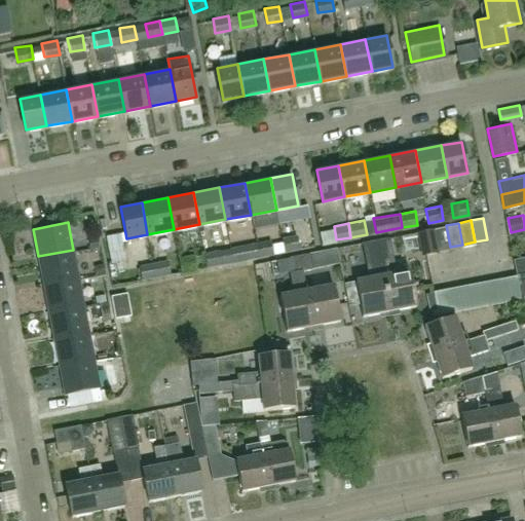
[(446,225),(434,227),(438,249),(450,247),(446,225)]
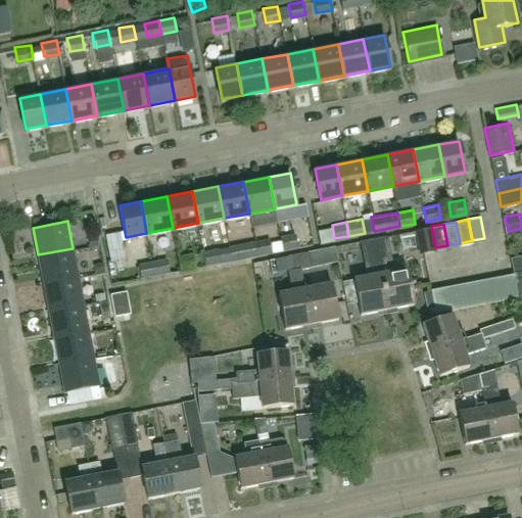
[(420,229),(424,250),(435,247),(431,226),(420,229)]
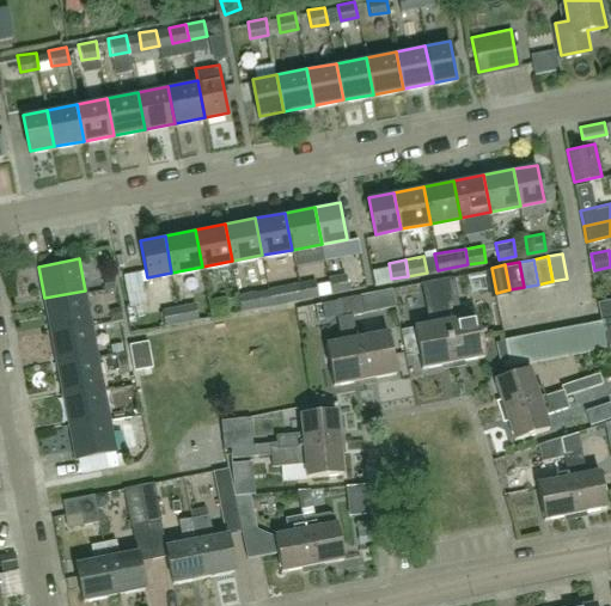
[(141,269),(123,271),(129,303),(146,299),(141,269)]
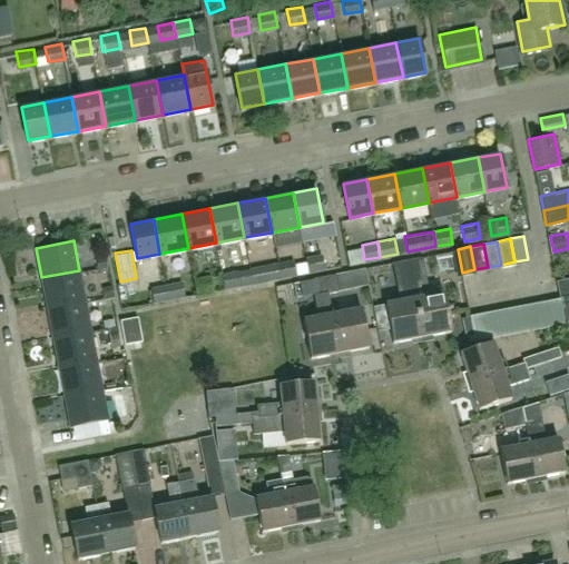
[(308,270),(325,267),(322,253),(305,256),(308,270)]
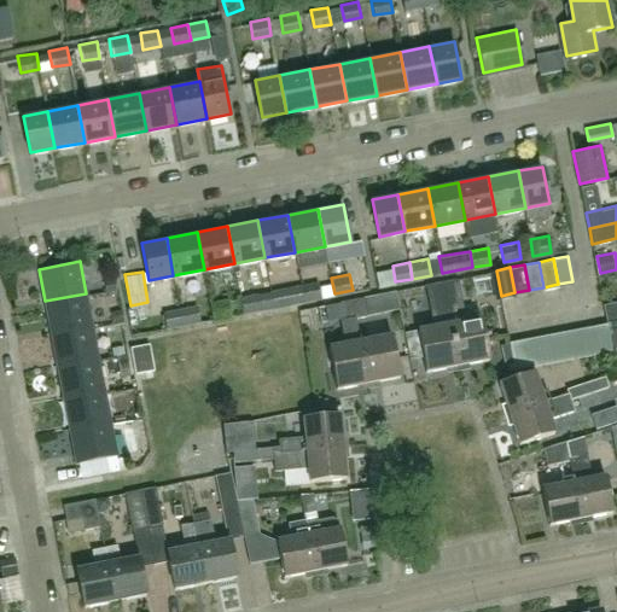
[(303,299),(321,296),(318,279),(301,283),(303,299)]
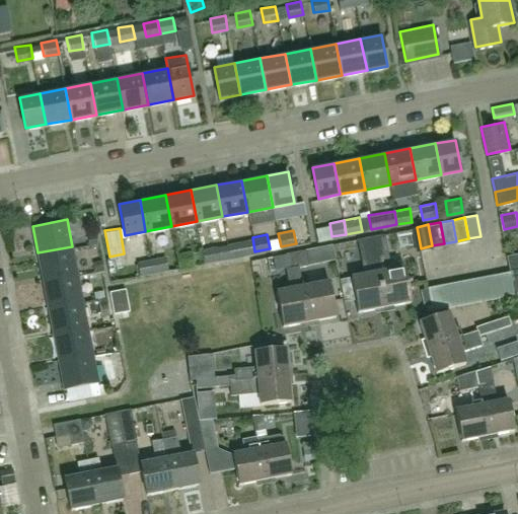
[(403,265),(387,268),(380,234),(370,236),(383,305),(411,300),(403,265)]
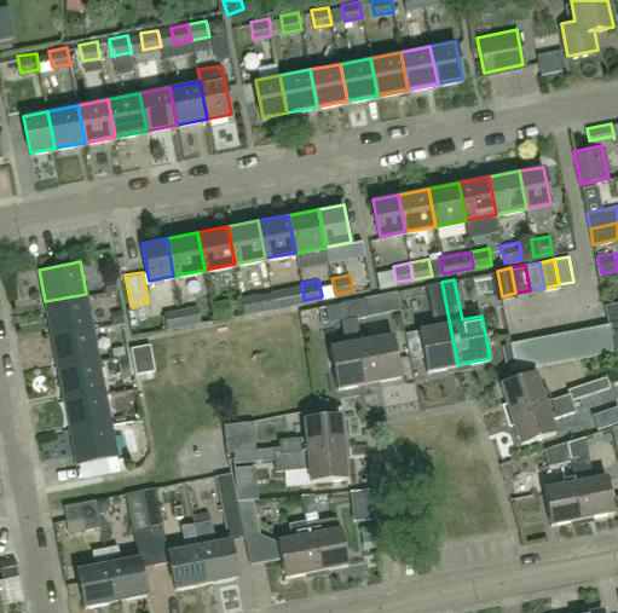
[(426,370),(457,364),(442,282),(431,283),(438,324),(417,329),(426,370)]
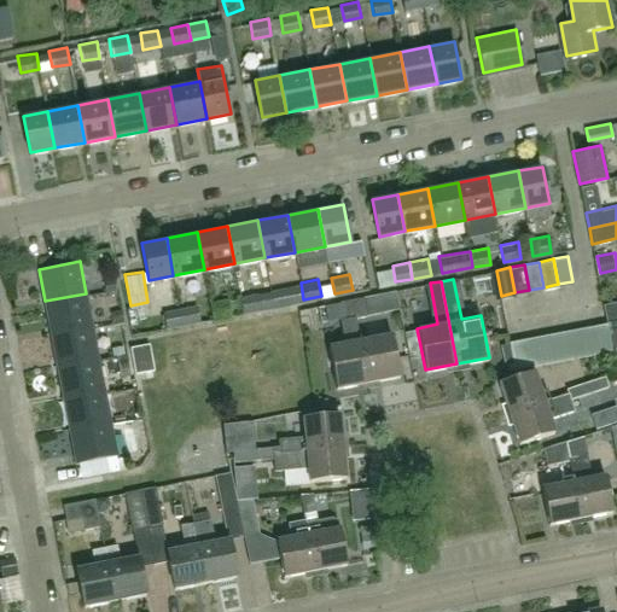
[(271,289),(273,306),(292,302),(289,285),(271,289)]
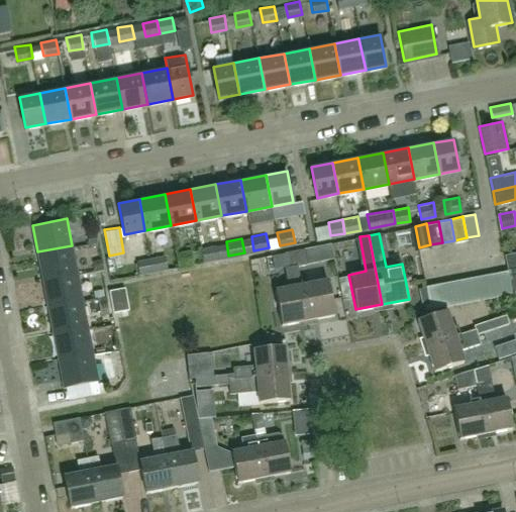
[(203,261),(218,258),(216,243),(201,246),(203,261)]
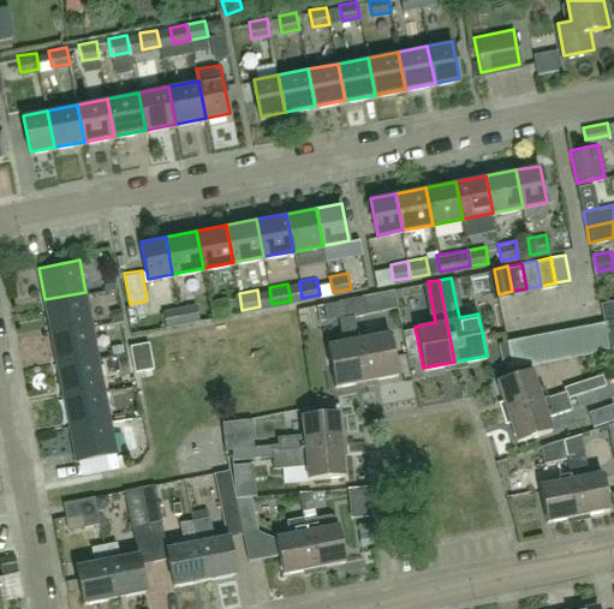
[(91,323),(85,292),(45,299),(51,332),(91,323)]
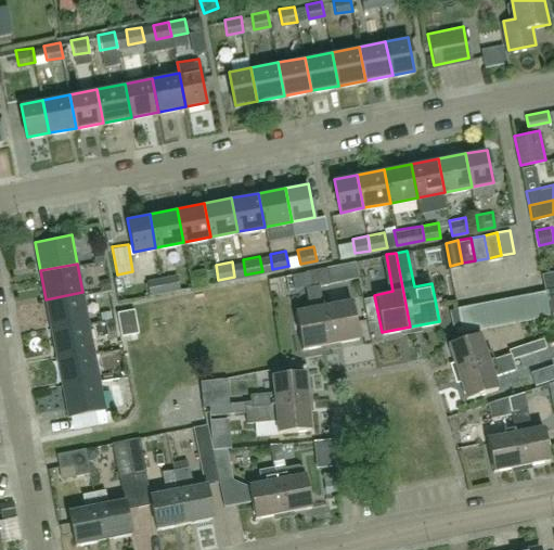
[(92,265),(93,292),(114,291),(113,264),(92,265)]
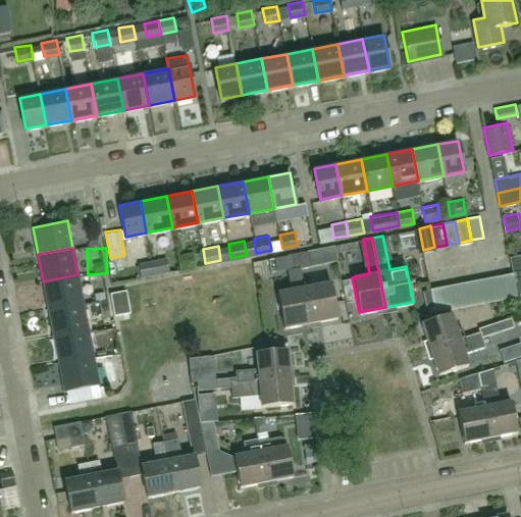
[(297,251),(300,265),(310,264),(307,250),(297,251)]
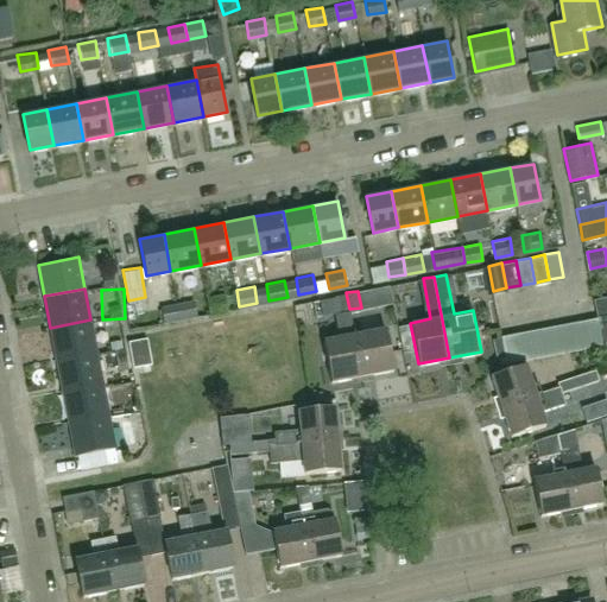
[(206,296),(209,312),(227,309),(223,292),(206,296)]
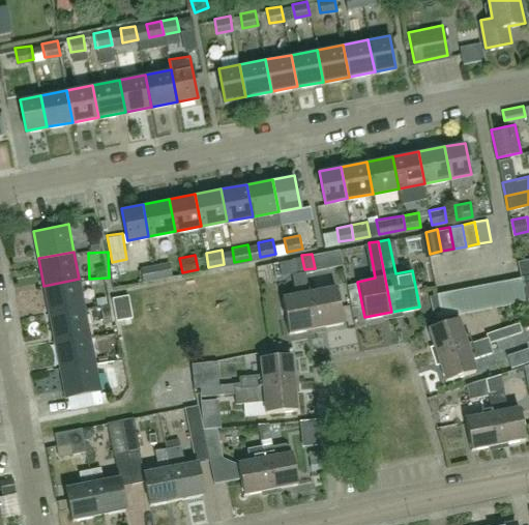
[(304,269),(301,255),(291,257),(294,271),(304,269)]
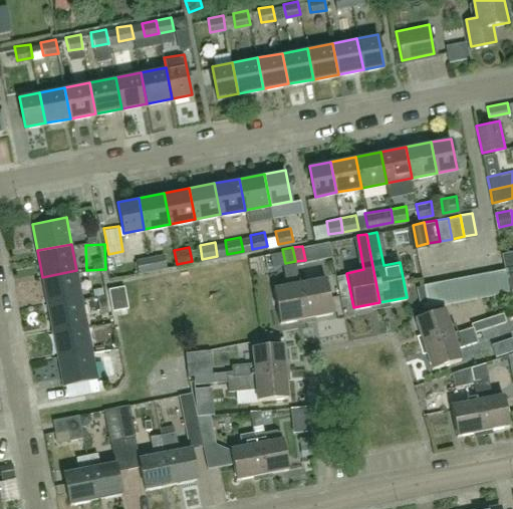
[(512,262),(512,249),(502,251),(504,264),(512,262)]
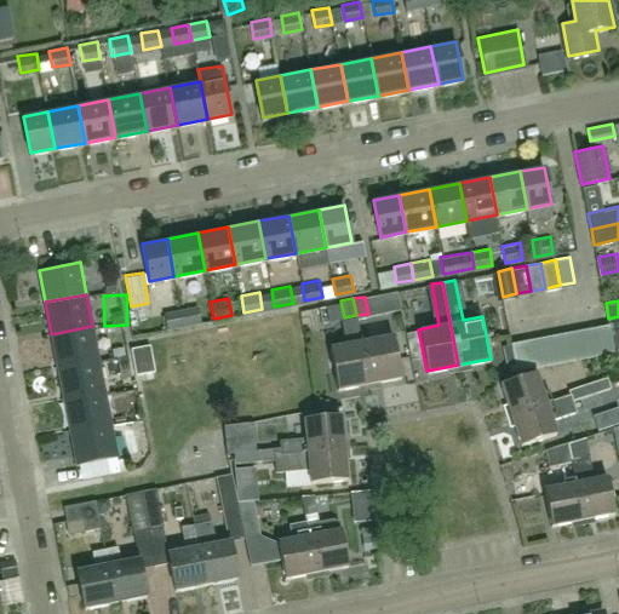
[(517,330),(529,328),(528,303),(516,304),(517,330)]
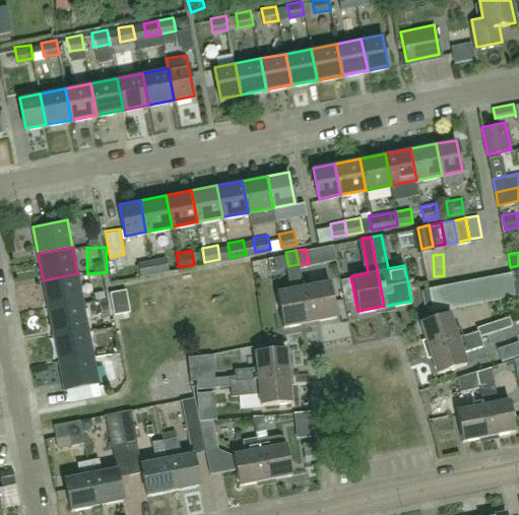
[(151,258),(153,271),(169,268),(166,255),(151,258)]
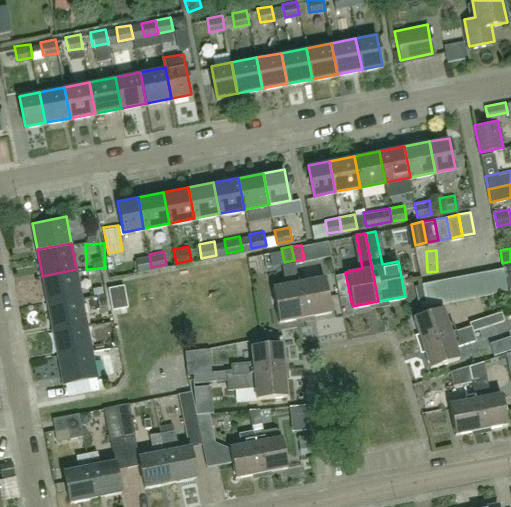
[(151,267),(149,254),(134,256),(137,270),(151,267)]
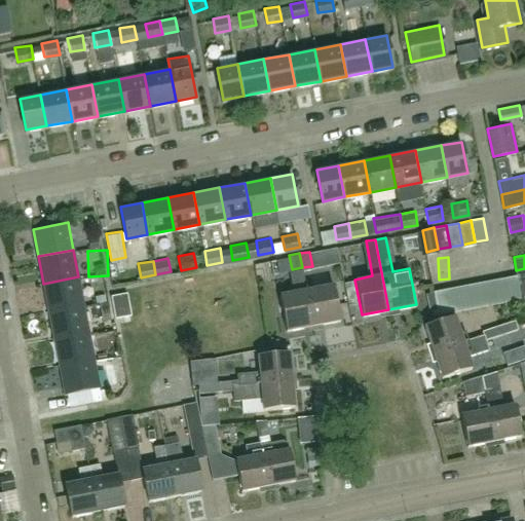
[(524,268),(516,270),(519,284),(524,282),(524,268)]
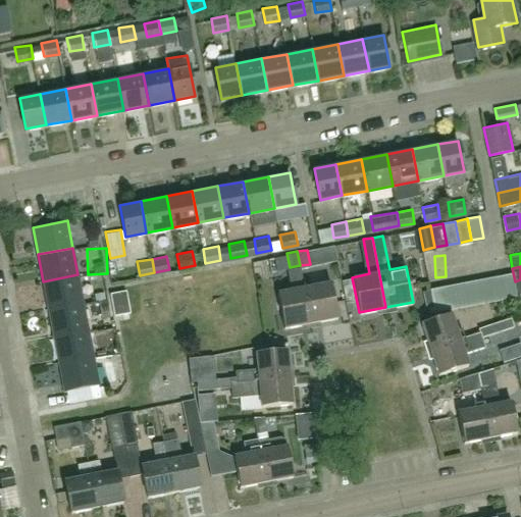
[(512,271),(501,273),(505,296),(517,294),(512,271)]
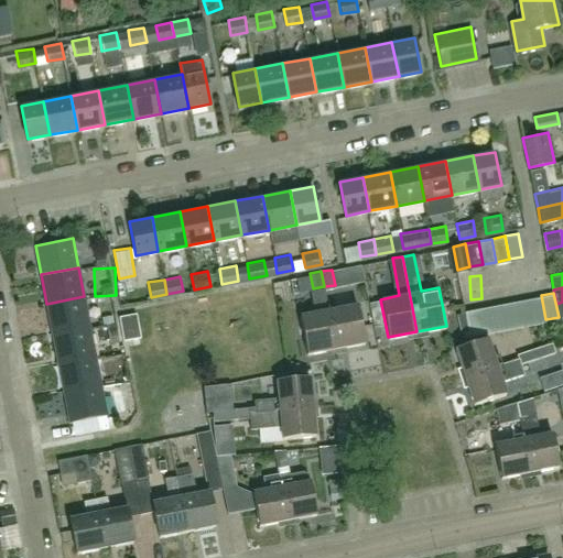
[(541,295),(528,298),(533,323),(545,319),(541,295)]
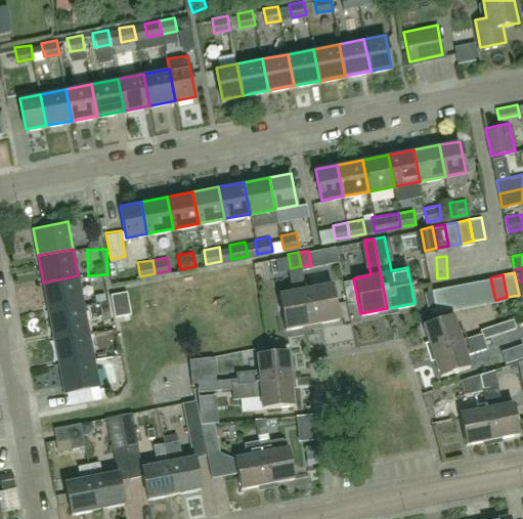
[(83,302),(78,275),(43,283),(48,309),(83,302)]
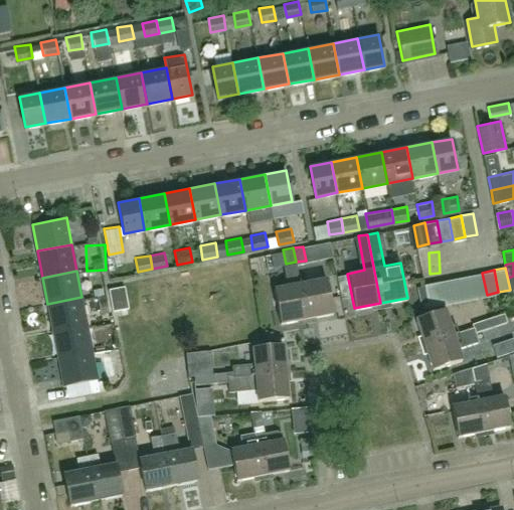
[(482,273),(471,275),(475,297),(487,295),(482,273)]
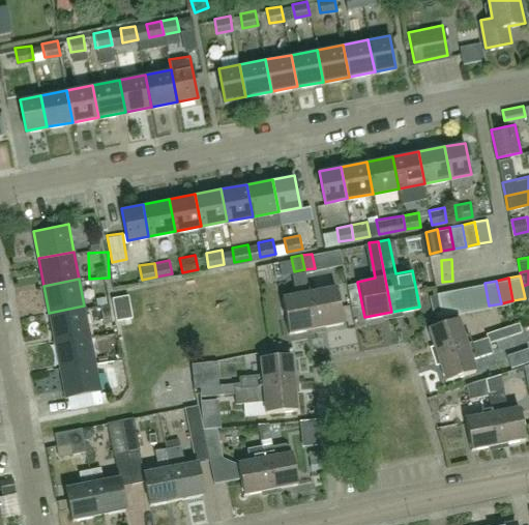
[(485,283),(472,285),(477,308),(489,305),(485,283)]
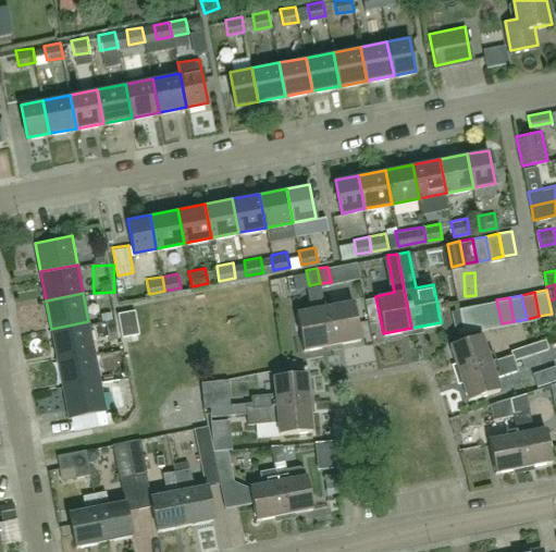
[(502,323),(496,299),(484,302),(489,326),(502,323)]
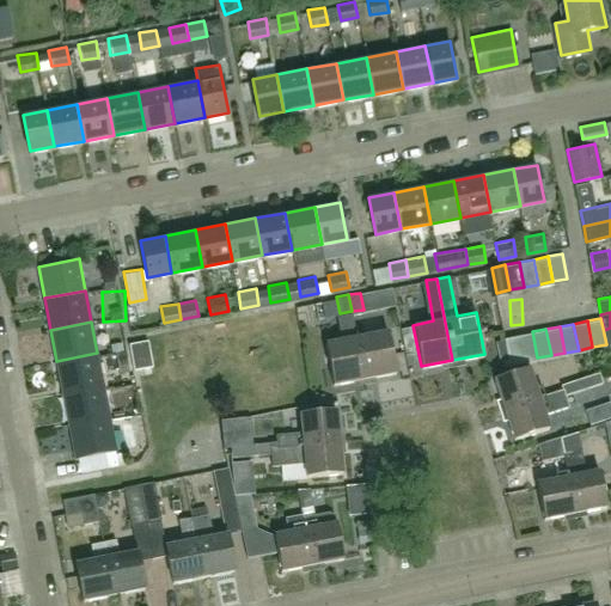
[(356,336),(364,377),(395,371),(386,330),(356,336)]
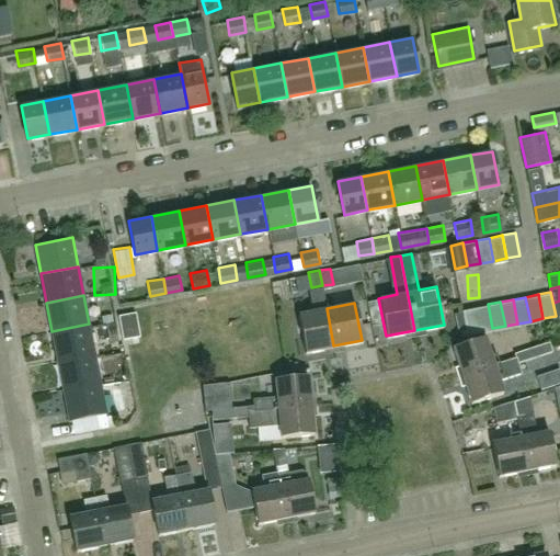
[(488,304),(475,306),(480,330),(492,328),(488,304)]
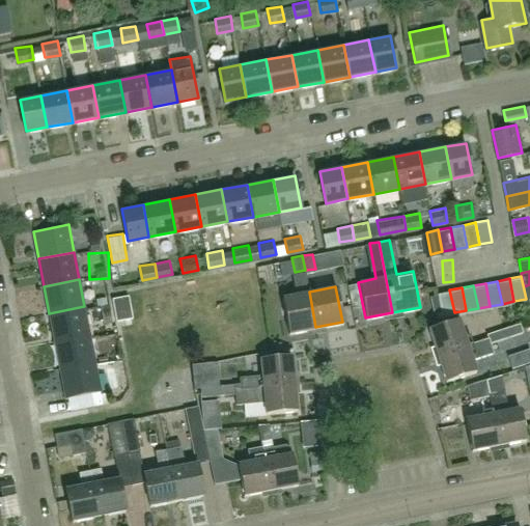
[(454,312),(449,289),(438,292),(442,315),(454,312)]
